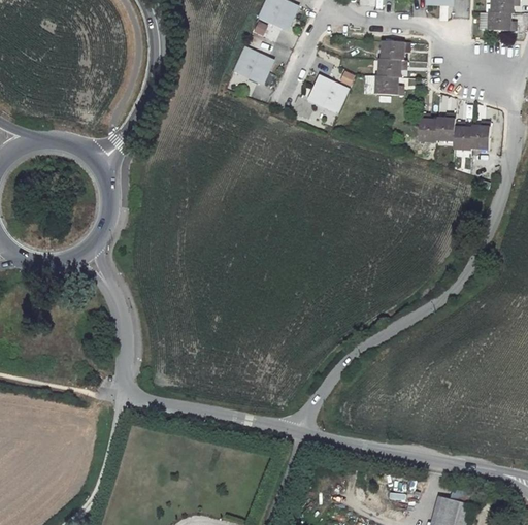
[(287,26),(296,4),(286,0),(265,0),(260,12),(264,14),(263,15),(287,26)]
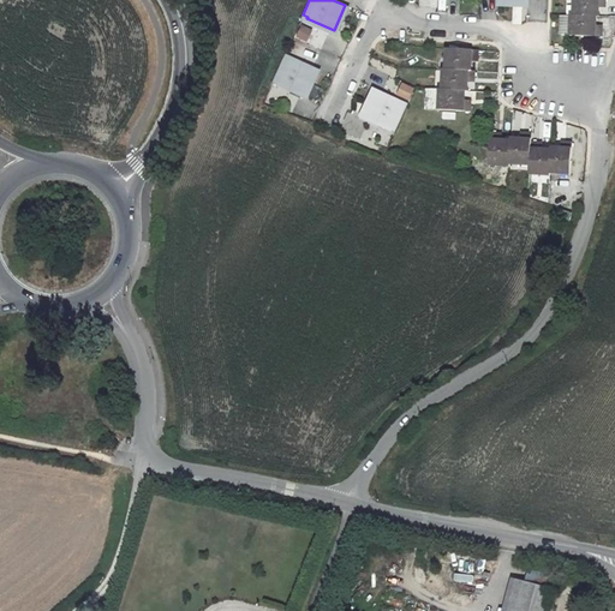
[(574,0),(573,13),(595,15),(596,3),(604,3),(604,0),(574,0)]
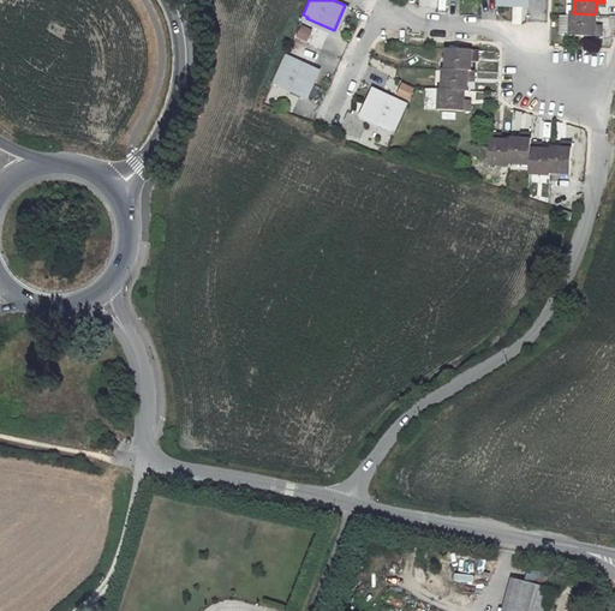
[(572,13),(571,34),(602,35),(602,27),(592,27),(592,15),(573,13),(572,13)]
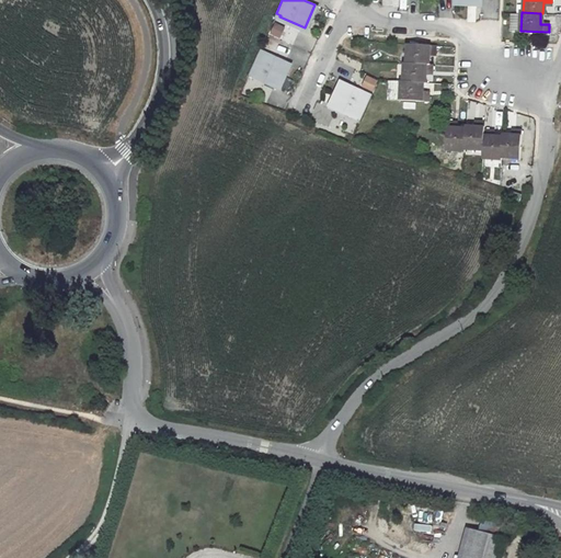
[(275,19),(271,32),(283,35),(287,23),(275,19)]
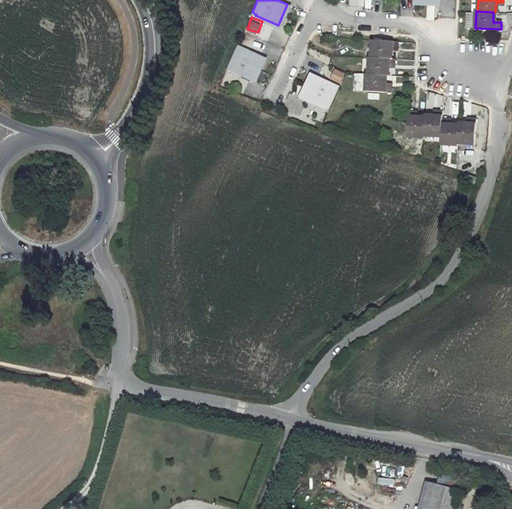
[(366,37),(365,54),(371,54),(386,54),(387,44),(392,44),(393,38),(366,37)]
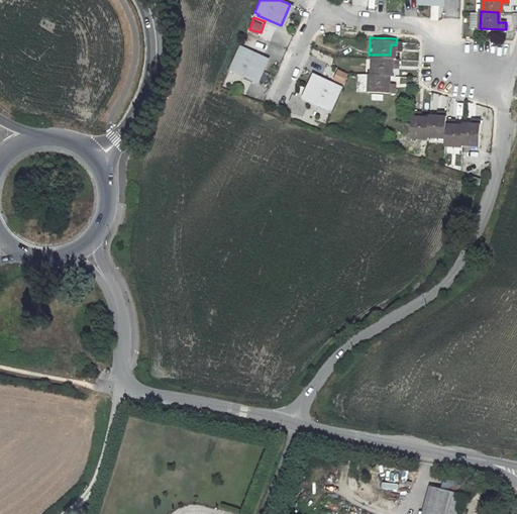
[(311,57),(326,64),(331,54),(316,46),(311,57)]
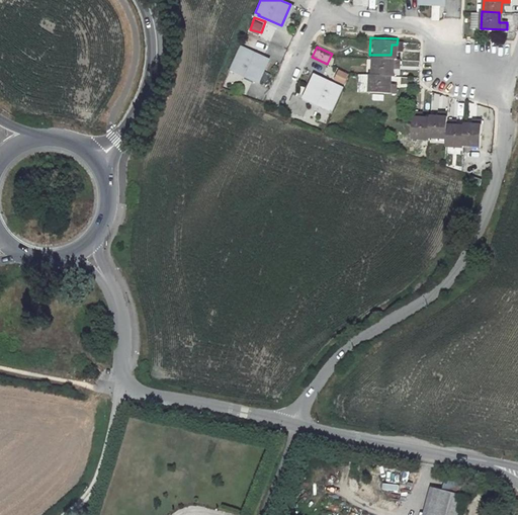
[(258,79),(267,58),(244,48),(244,50),(239,48),(232,66),(236,68),(236,69),(258,79)]
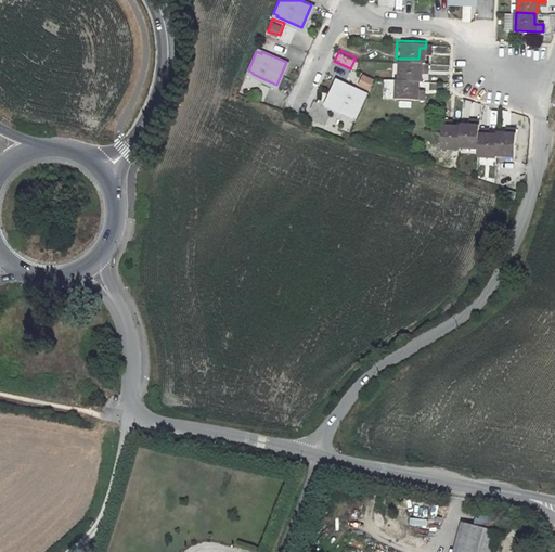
[(402,59),(400,77),(418,78),(421,78),(422,66),(429,66),(429,60),(418,59),(402,59)]
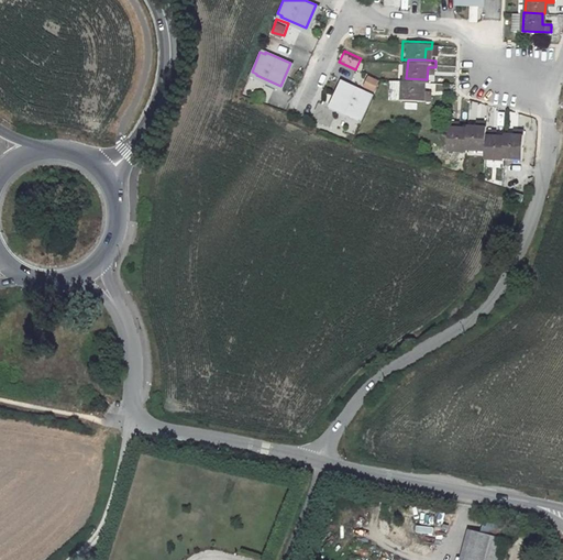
[(364,85),(376,89),(381,78),(368,73),(364,85)]
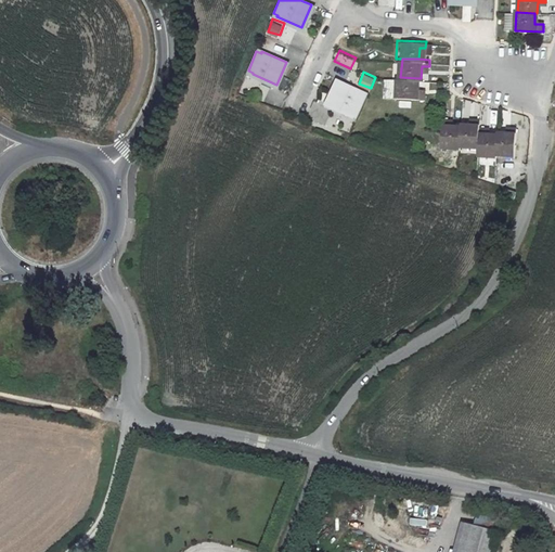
[(359,90),(336,77),(324,100),(348,112),(349,111),(353,112),(363,93),(359,91),(359,90)]
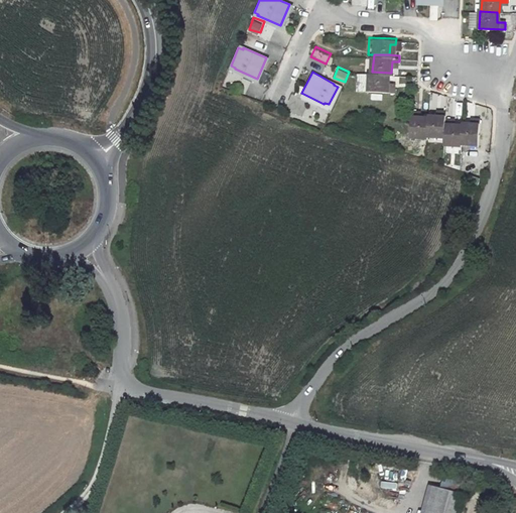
[(370,72),(369,89),(395,91),(396,84),(388,83),(389,73),(372,72),(370,72)]
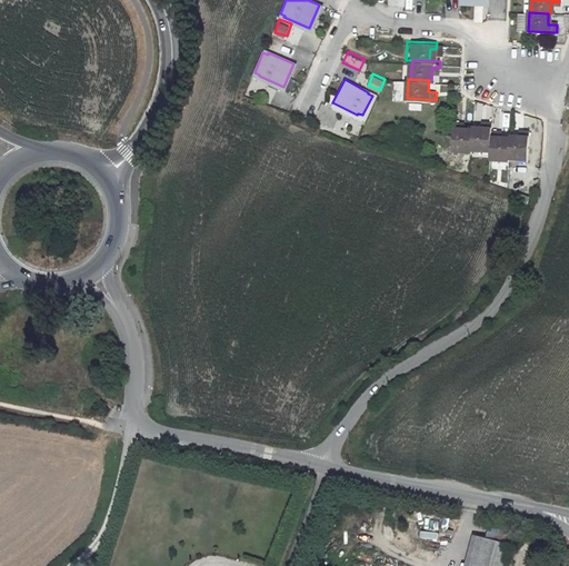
[(470,129),(469,149),(488,150),(489,130),(489,119),(481,118),(481,127),(470,126),(470,129)]
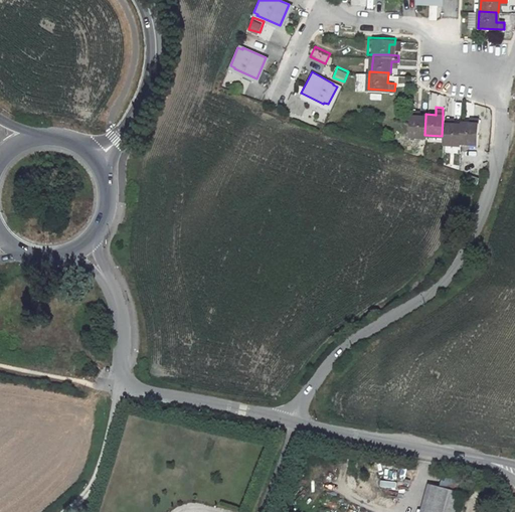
[(408,110),(407,136),(424,138),(424,135),(425,117),(414,116),(415,110),(408,110)]
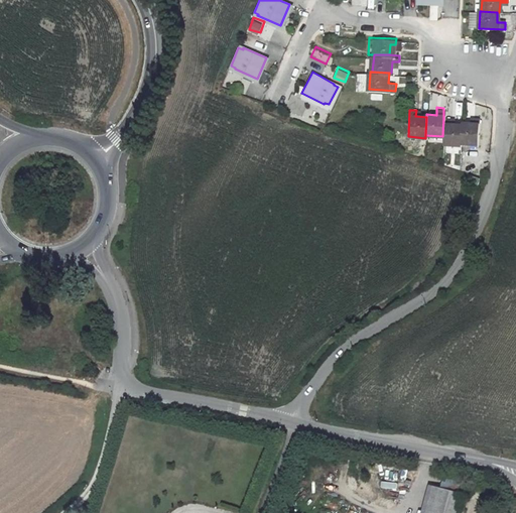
[(460,125),(459,142),(477,143),(478,117),(472,117),(472,123),(460,122),(460,125)]
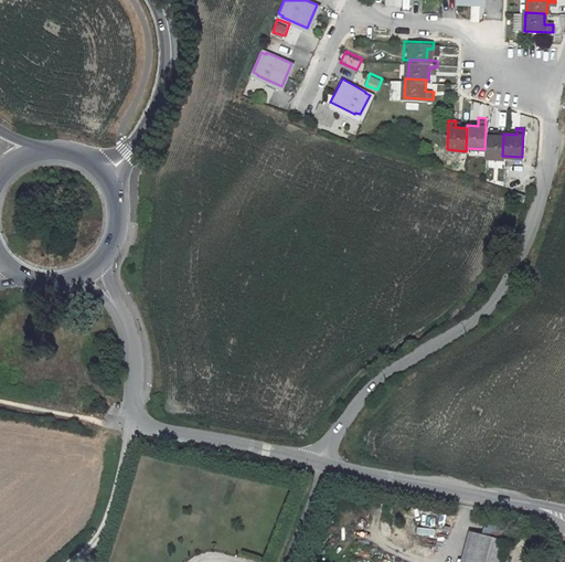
[(503,137),(491,136),(492,129),(486,129),(484,149),(483,158),(502,159),(502,156),(503,137)]
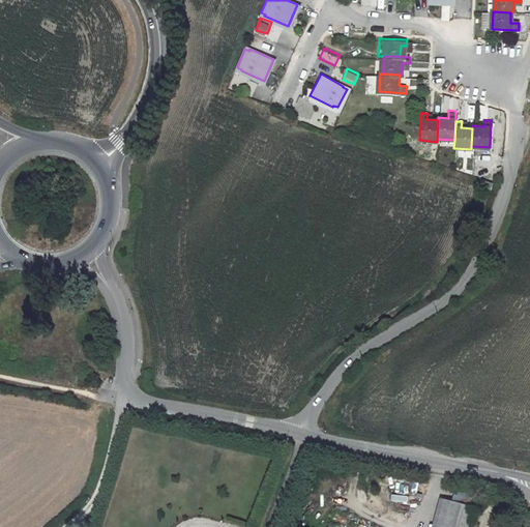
[(437,518),(434,526),(474,526),(437,518)]
